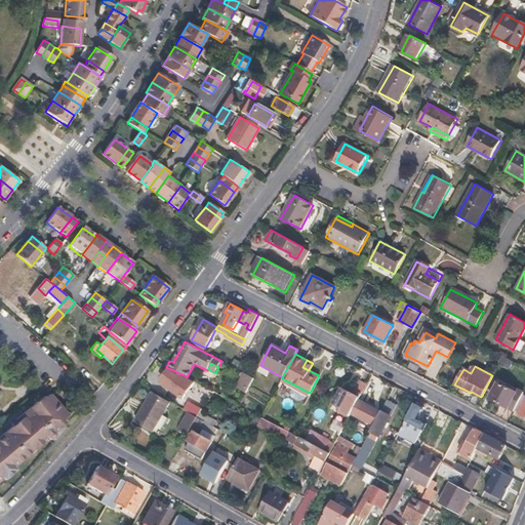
[(182,378),(169,370),(160,381),(174,392),(176,389),(179,386),(183,380),(184,379),(182,378)]
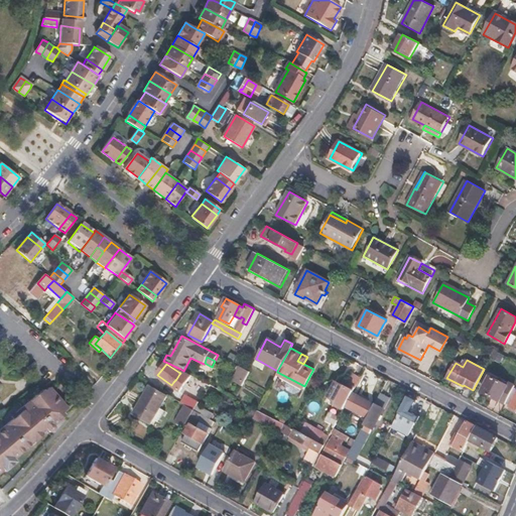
[(249,372),(241,367),(236,378),(244,382),(249,372)]
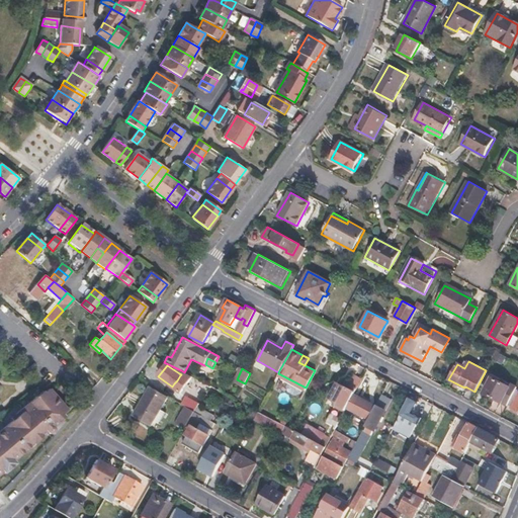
[(179,373),(181,374),(180,375),(190,380),(192,377),(184,372),(181,370),(179,373)]
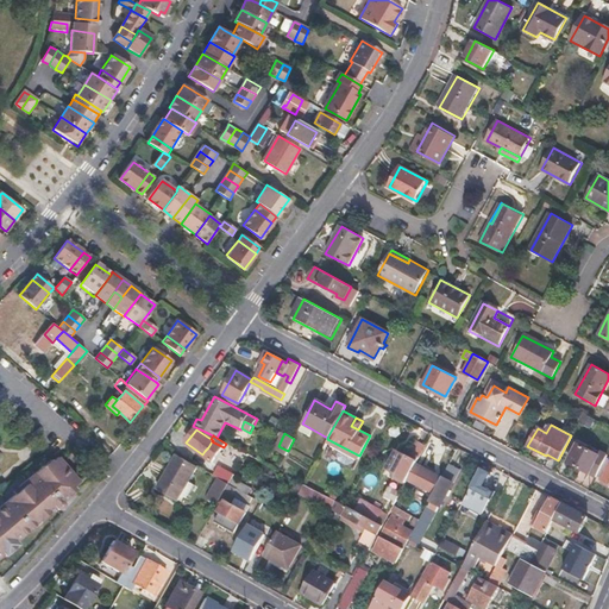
[(422,447),(414,443),(407,456),(415,460),(422,447)]
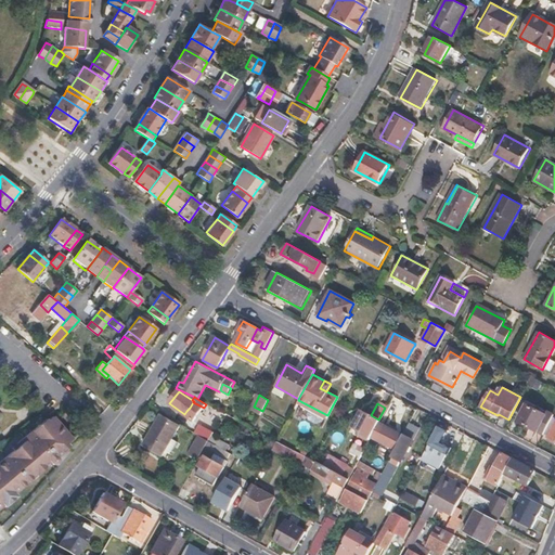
[(204,408),(201,413),(233,430),(239,421),(206,404),(204,408)]
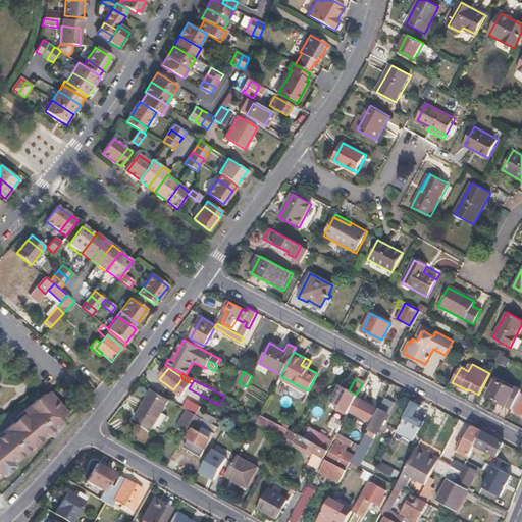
[(513,390),(494,380),(487,396),(505,406),(513,390)]
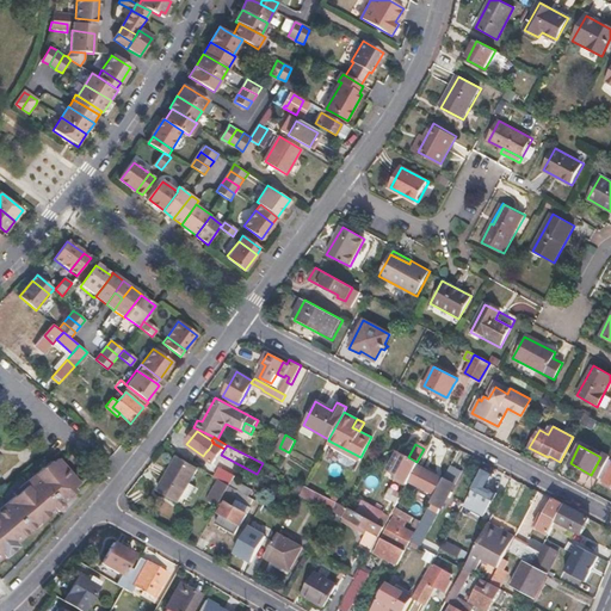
[(408,457),(399,452),(389,469),(393,471),(390,475),(397,479),(406,483),(417,462),(408,457)]
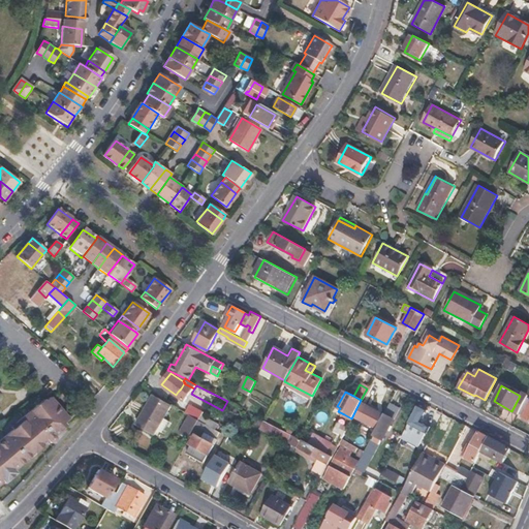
[(170,404),(153,394),(141,415),(143,416),(137,426),(154,434),(170,404)]
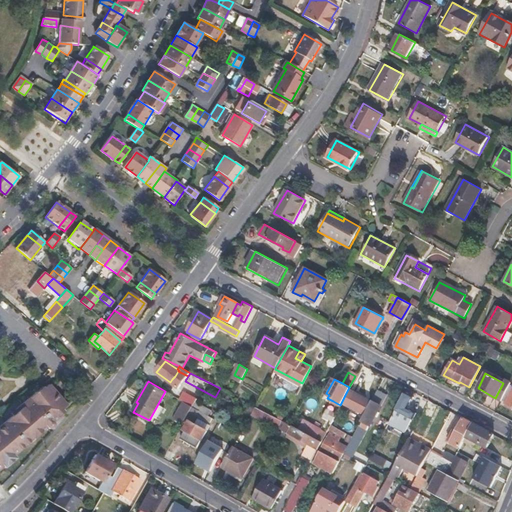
[(371,400),(349,387),(340,405),(362,417),(371,401),(371,400)]
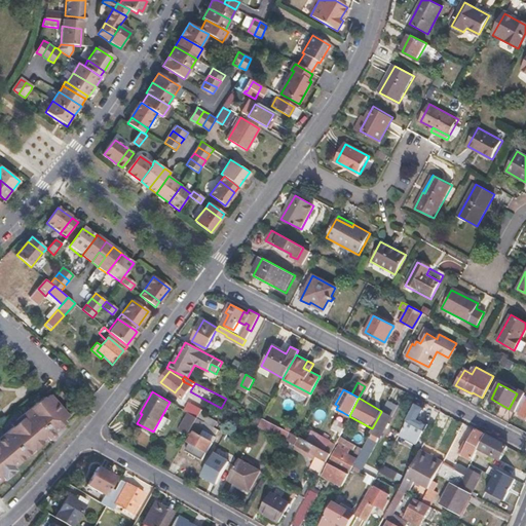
[(185,402),(180,400),(177,406),(188,412),(192,406),(185,402)]
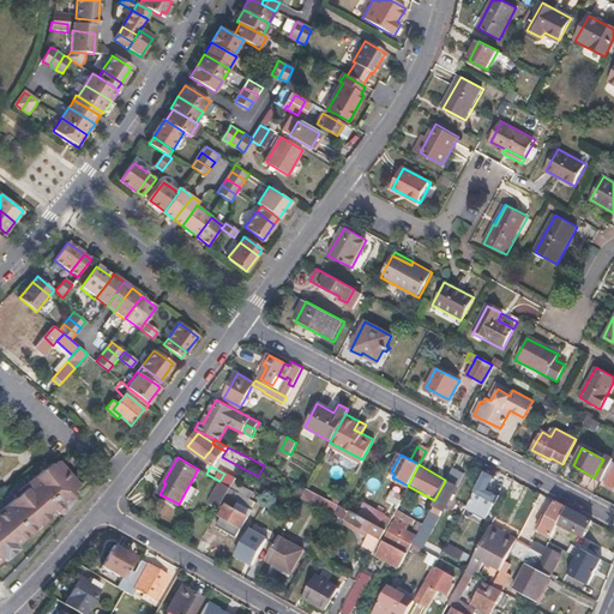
[(462,473),(455,469),(447,482),(455,486),(462,473)]
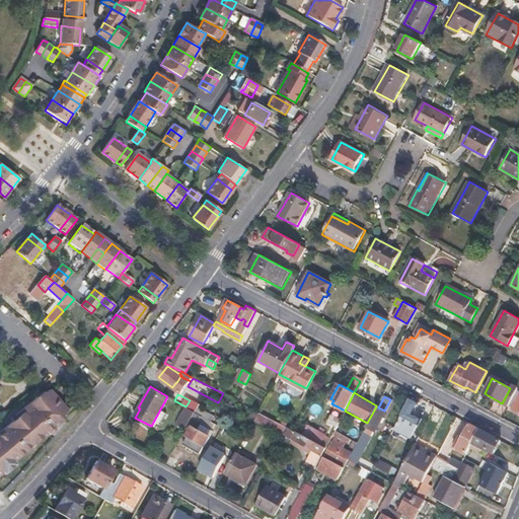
[(0,480),(13,469),(11,468),(46,439),(48,441),(51,441),(53,439),(52,436),(51,435),(63,424),(61,422),(65,418),(47,397),(42,401),(40,399),(33,404),(10,425),(7,428),(9,430),(0,437),(0,480)]
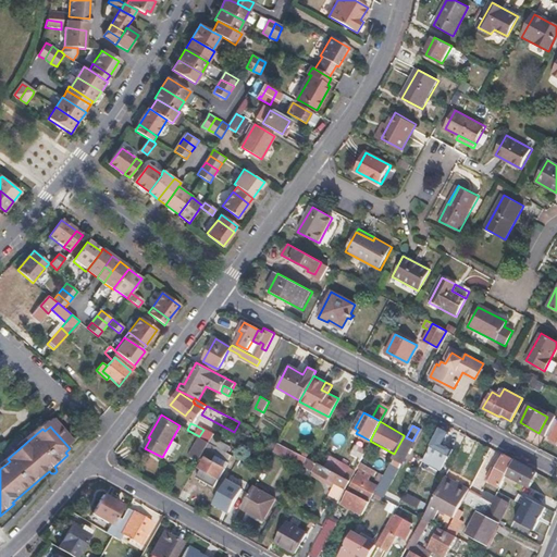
[(448,432),(438,426),(429,446),(441,452),(442,453),(446,455),(448,456),(452,449),(442,444),(448,432)]
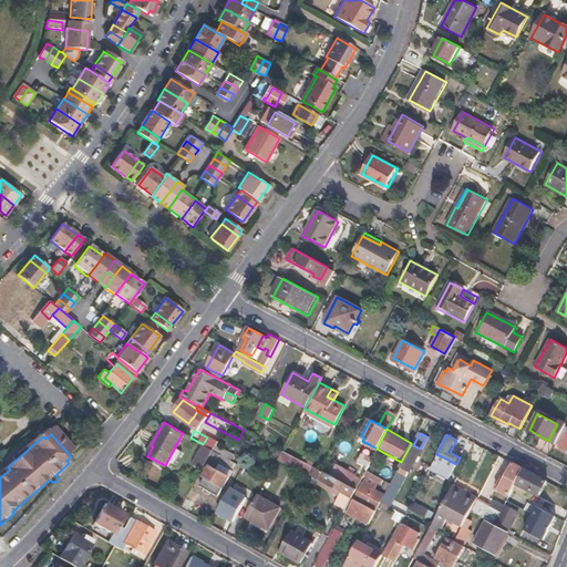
[(213,451),(203,444),(193,464),(202,470),(205,464),(213,451)]
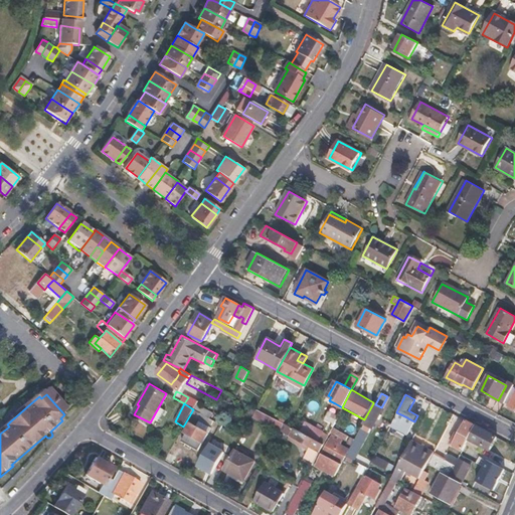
[(375,404),(373,403),(364,419),(362,422),(363,423),(370,426),(375,417),(378,412),(381,407),(375,404)]
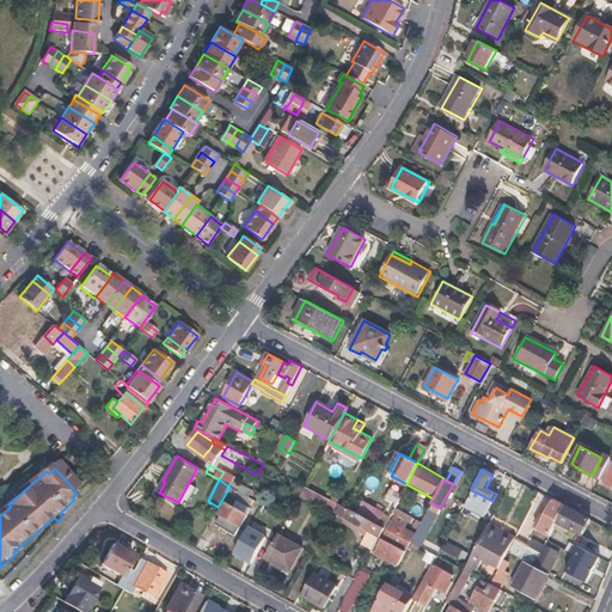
[(305,487),(299,484),(291,499),(297,502),(299,497),(305,487)]
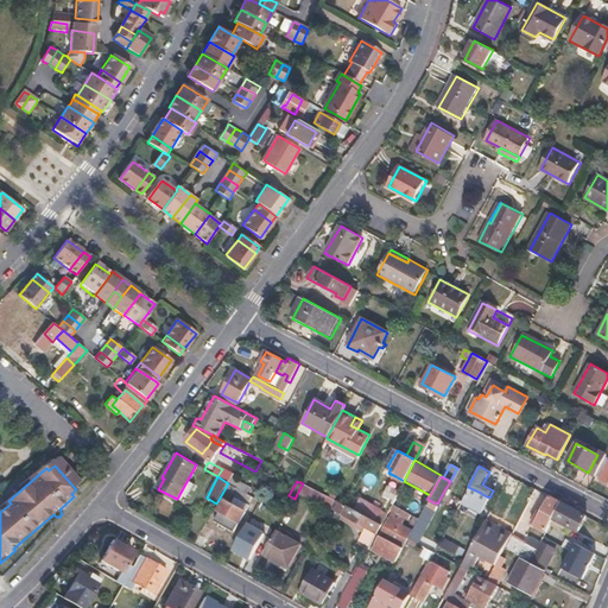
[(236,487),(228,483),(220,498),(226,500),(228,502),(232,495),(236,487)]
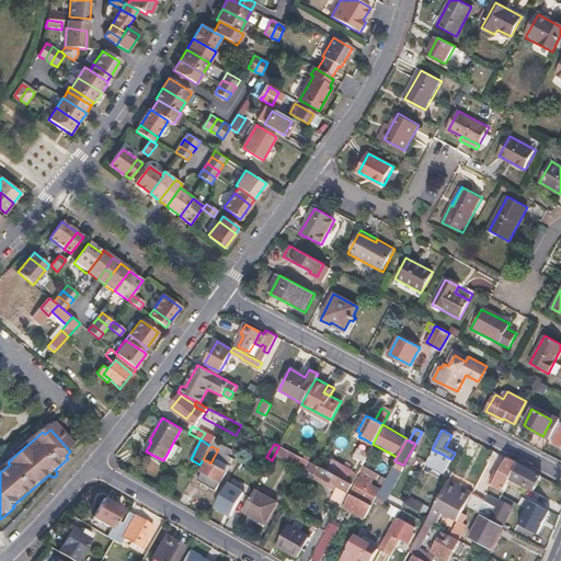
[(292,453),(279,446),(274,456),(286,462),(292,453)]
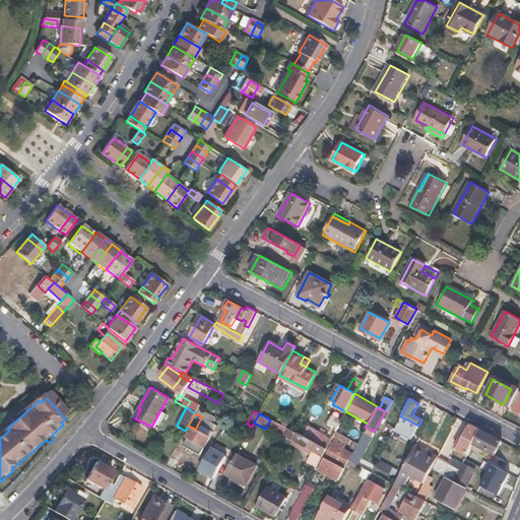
[(202,416),(198,424),(214,433),(217,426),(202,416)]
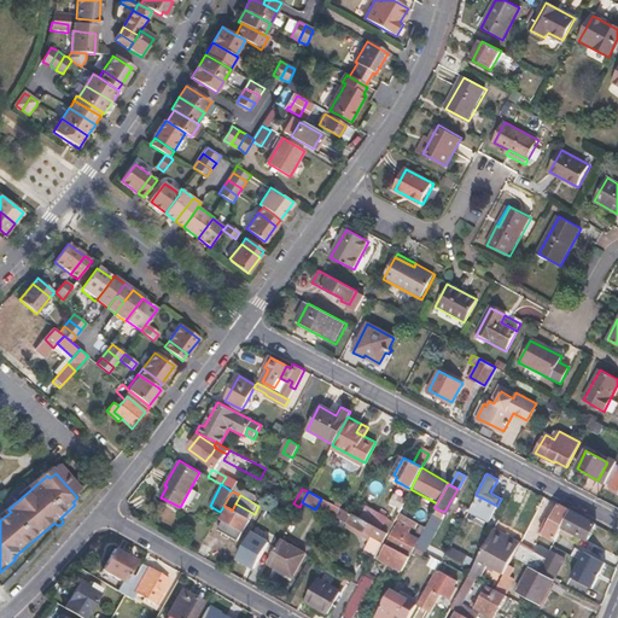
[(489,501),(476,495),(466,513),(474,517),(477,512),(483,514),(489,501)]
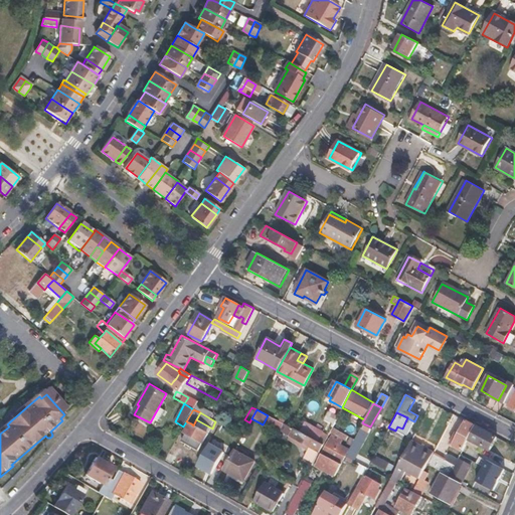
[(464,422),(462,426),(457,436),(467,441),(469,437),(475,424),(466,419),(464,422)]
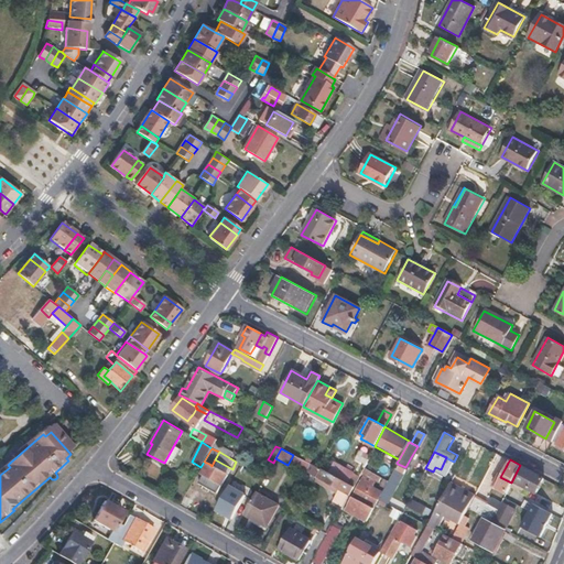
[(212,466),(209,464),(198,484),(216,494),(227,475),(224,473),(220,470),(212,466)]
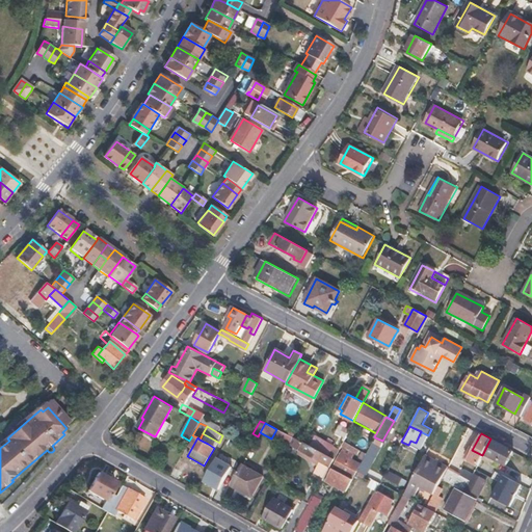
[(293,437),(289,445),(306,453),(310,446),(299,441),(293,437)]
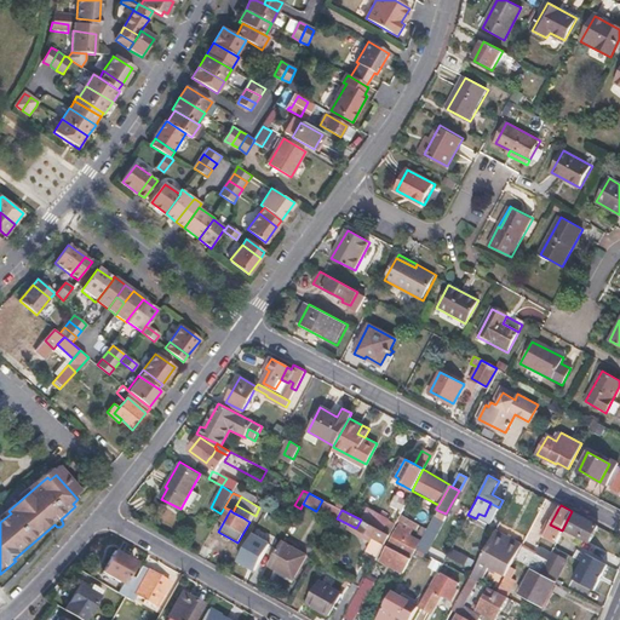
[(446,514),(437,510),(435,516),(442,520),(446,514)]
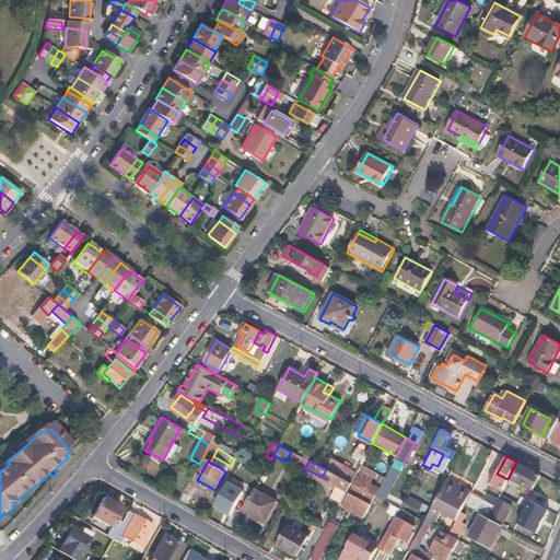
[(541,475),(516,462),(510,475),(534,488),(541,475)]
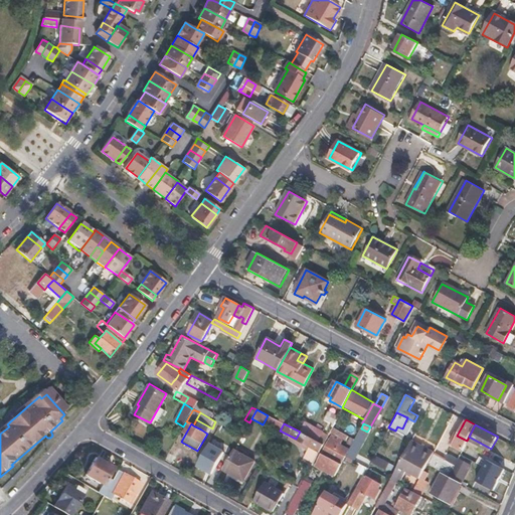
[(359,427),(353,438),(348,449),(343,456),(351,460),(367,432),(361,428),(359,427)]
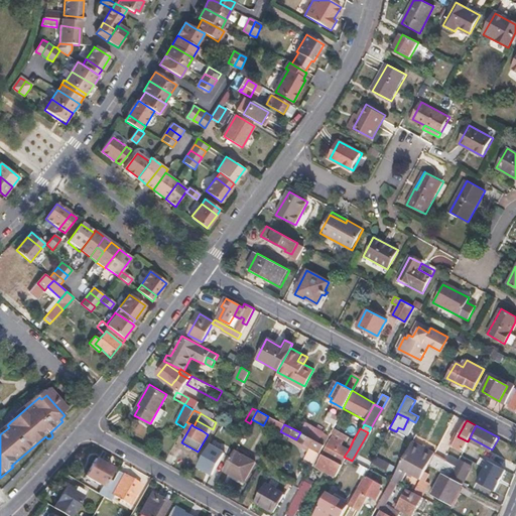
[(350,438),(336,430),(333,435),(339,438),(342,440),(347,443),(350,438)]
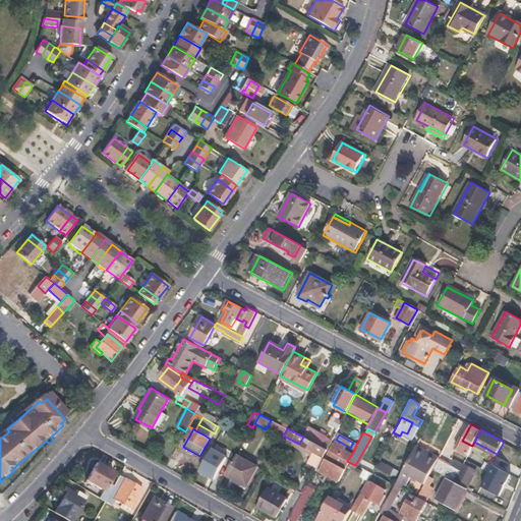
[(303,437),(299,444),(322,456),(326,449),(303,437)]
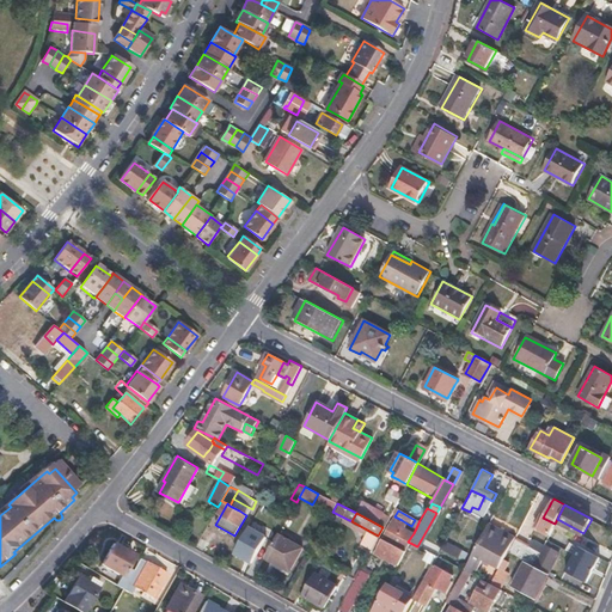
[(518,527),(491,514),(465,562),(476,568),(484,551),(501,560),(503,554),(506,550),(512,539),(518,527)]
